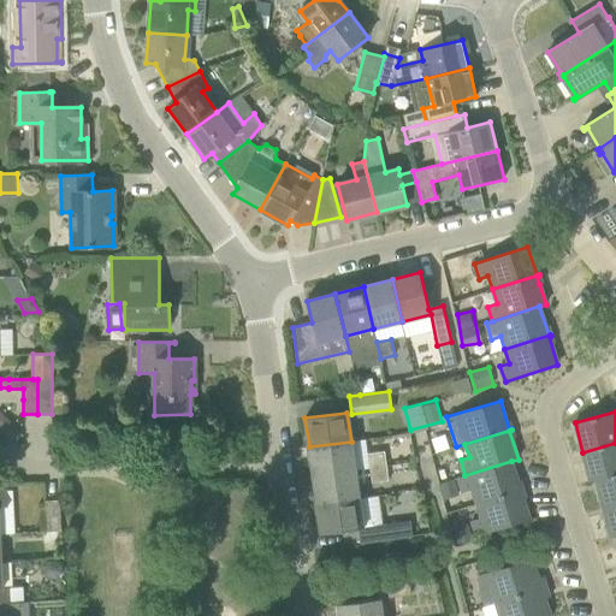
[(351,442),(309,446),(313,475),(355,471),(351,442)]
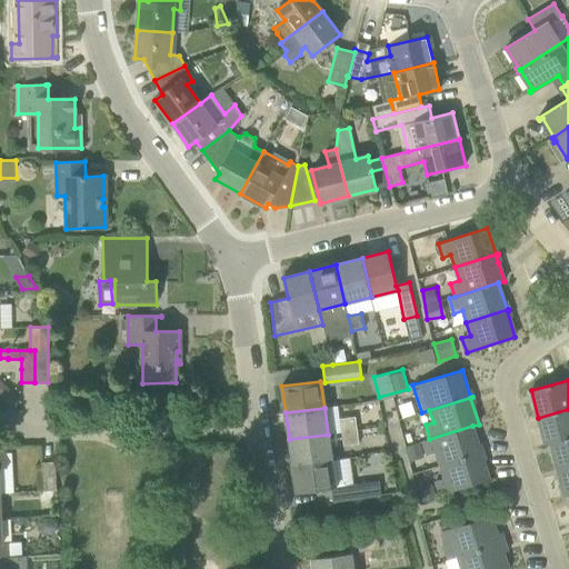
[(568,409),(538,418),(545,445),(550,442),(568,437),(568,409)]
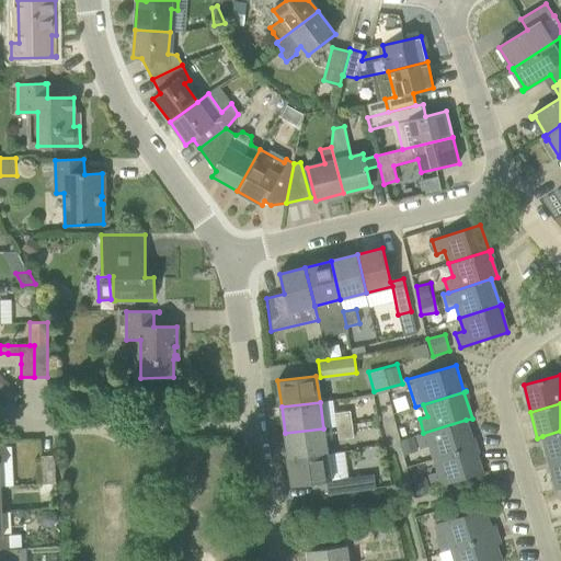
[(336,426),(352,424),(351,411),(335,413),(336,426)]
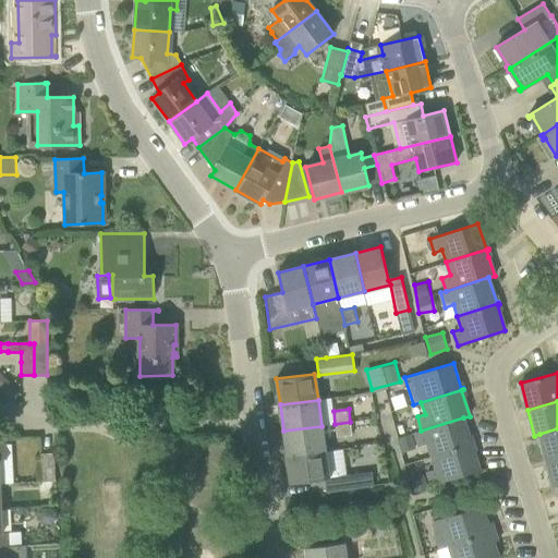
[(421,431),(415,432),(420,447),(428,444),(433,457),(473,444),(473,443),(471,444),(463,417),(421,431)]
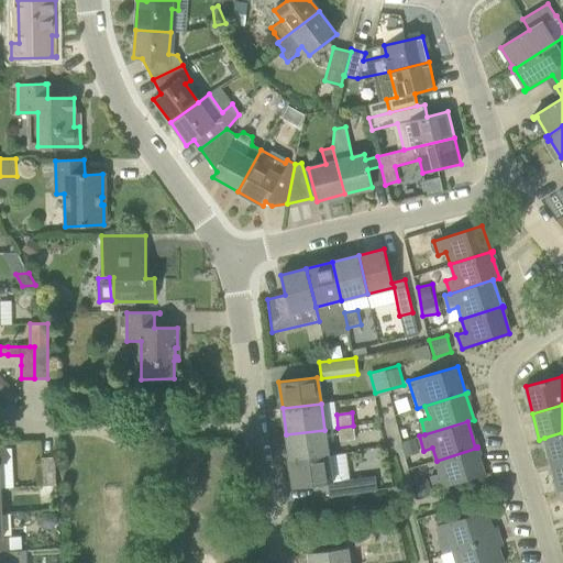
[(353,426),(338,428),(340,441),(355,439),(353,426)]
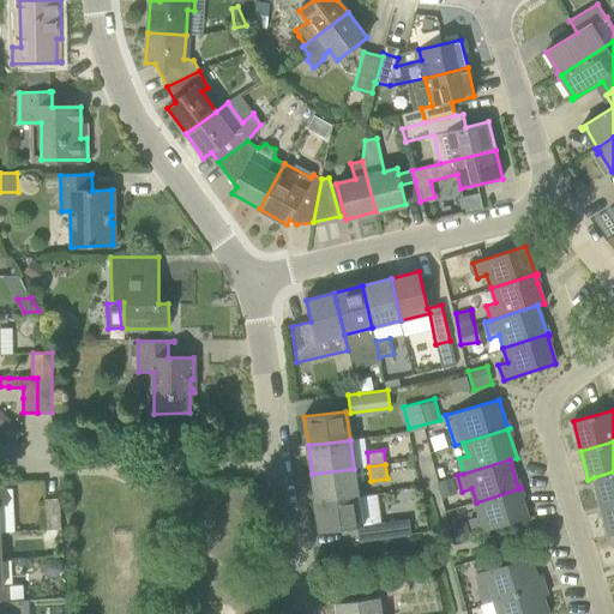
[(312,474),(315,504),(357,498),(354,469),(312,474)]
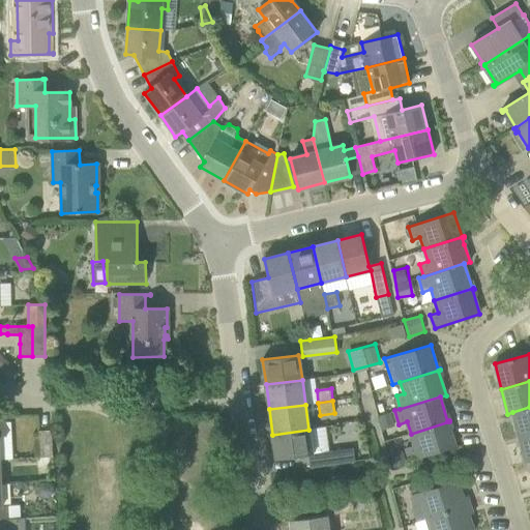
[(520,439),(529,436),(529,407),(512,412),(520,439)]
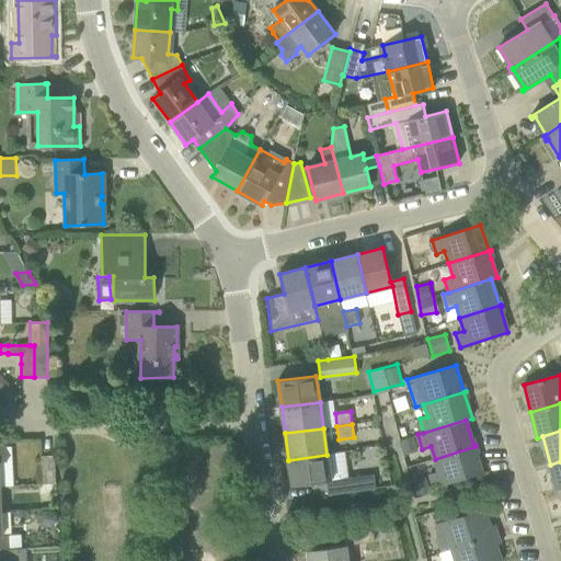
[(476,446),(435,459),(438,471),(430,474),(434,488),(482,472),(474,447),(476,446)]
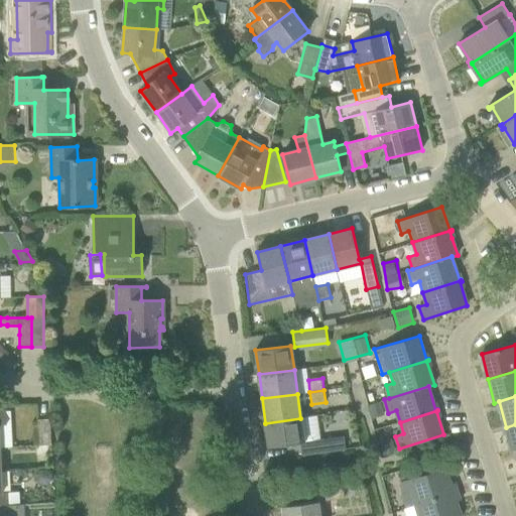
[(40,445),(52,444),(51,418),(38,419),(40,445)]
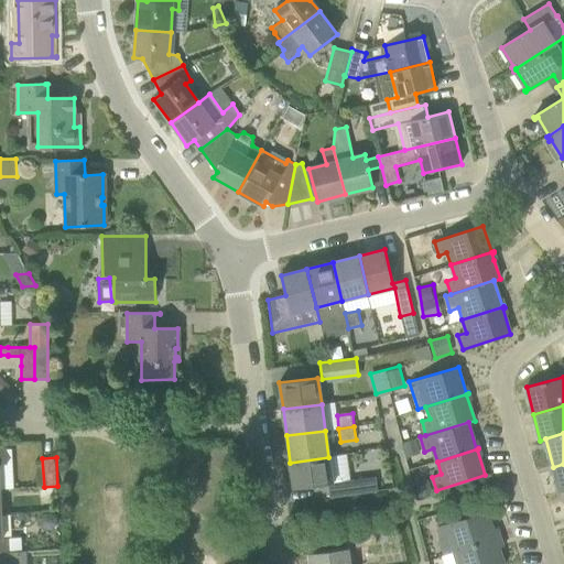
[(328,457),(290,463),(294,489),(327,485),(329,497),(364,494),(361,480),(333,484),(328,457)]
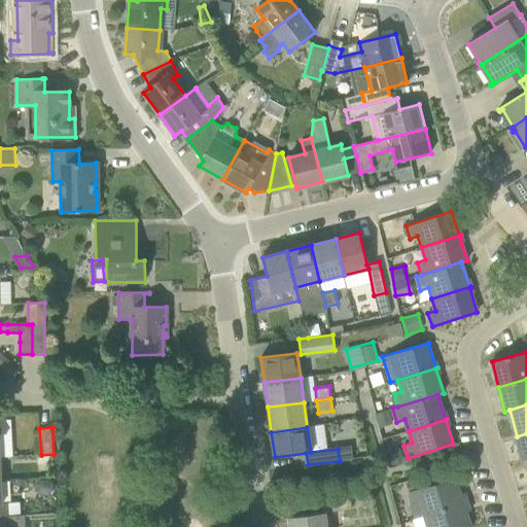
[(526,433),(517,436),(523,459),(526,458),(526,433)]
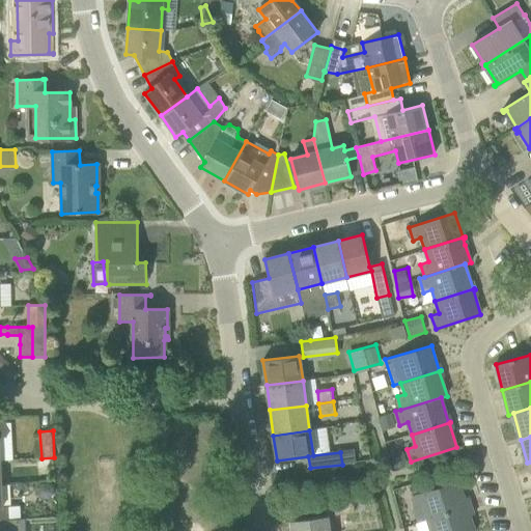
[(415,496),(418,507),(414,508),(419,523),(428,520),(467,507),(458,481),(421,494),(415,496)]
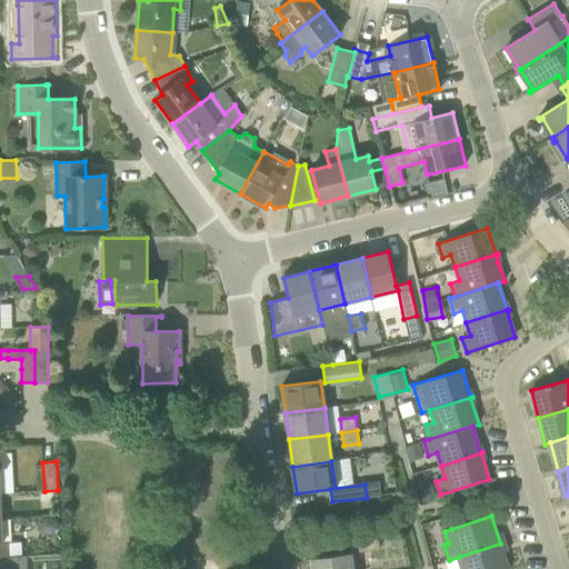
[(445,531),(451,529),(448,519),(441,521),(445,531)]
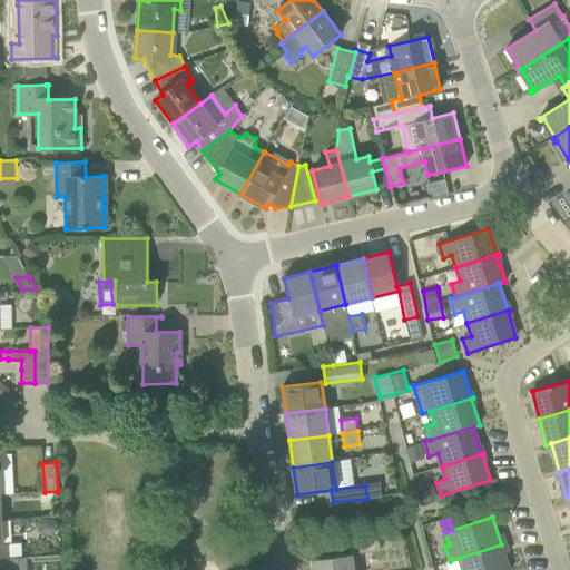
[(381,550),(379,537),(350,541),(351,554),(352,553),(381,550)]
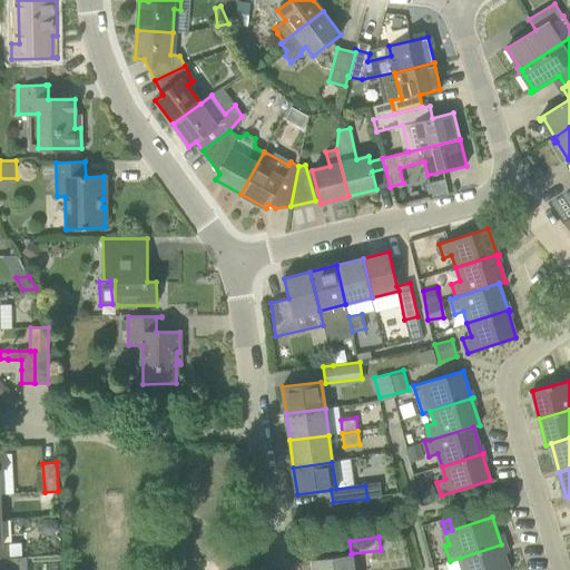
[(509,569),(501,544),(460,558),(463,569),(509,569)]
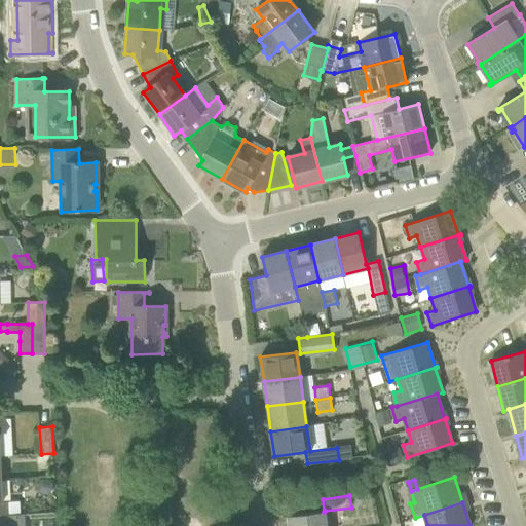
[(288,516),(289,525),(326,525),(325,511),(324,512),(288,516)]
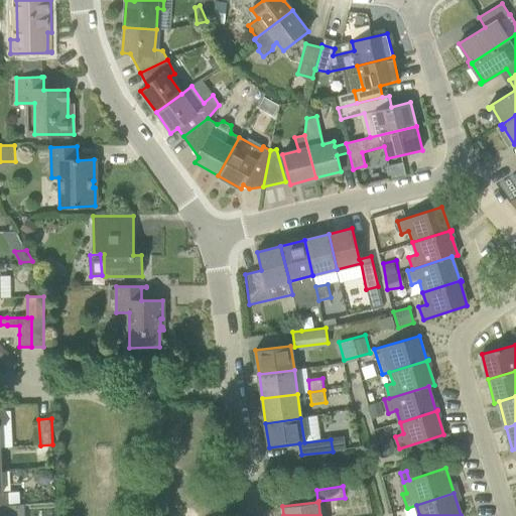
[(8,515),(8,505),(0,505),(0,515),(8,515)]
